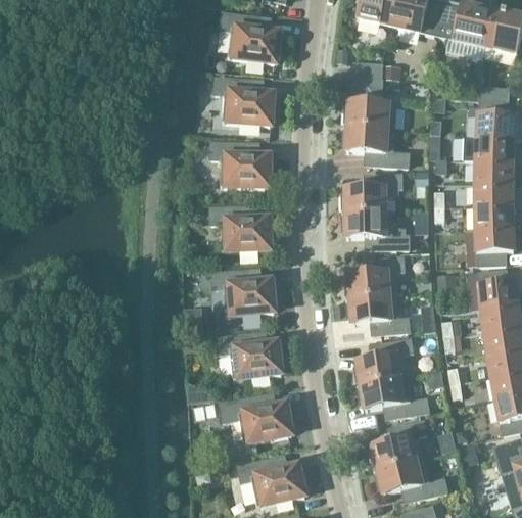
[(390,26),(395,0),(361,0),(357,18),(380,24),(390,26)]
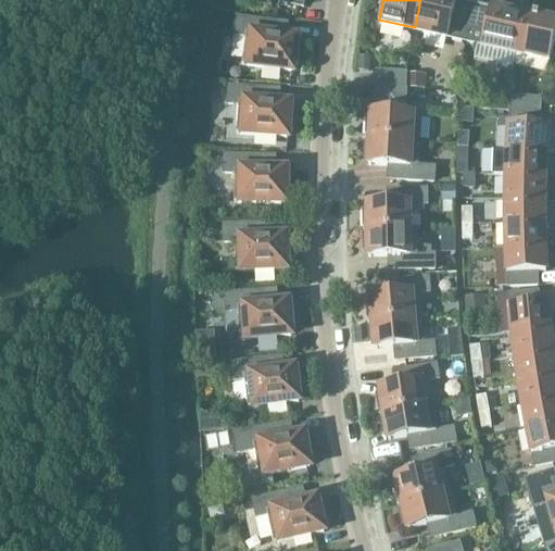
[(420,0),(415,27),(462,38),(470,0),(420,0)]
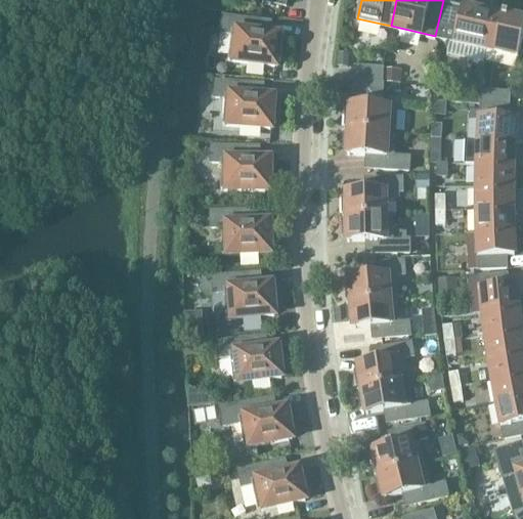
[(485,47),(493,11),(449,1),(440,37),(485,47)]
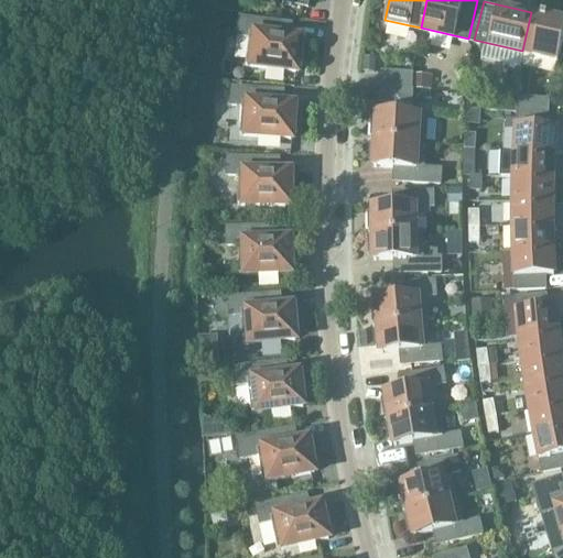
[(531,12),(522,51),(532,53),(532,54),(556,59),(562,32),(562,18),(547,15),(547,14),(542,13),(541,14),(531,12)]
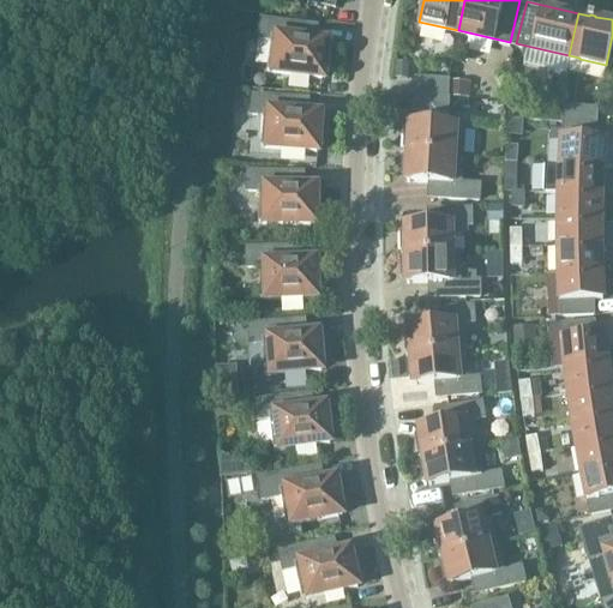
[(307,22),(262,16),(259,35),(270,36),(266,68),(324,74),(325,66),(329,66),(331,48),(328,47),(328,38),(305,36),(307,22)]
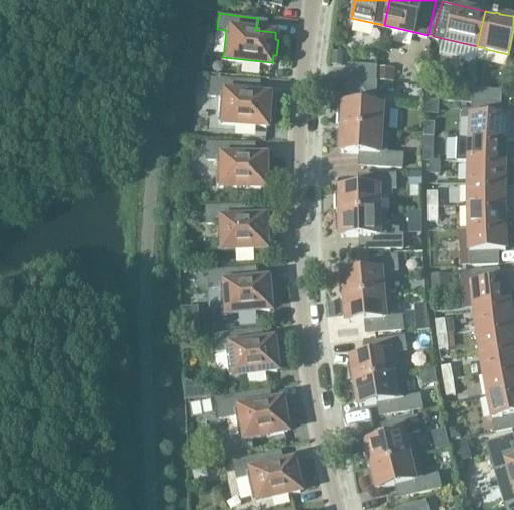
[(332,52),(331,61),(341,62),(341,53),(332,52)]
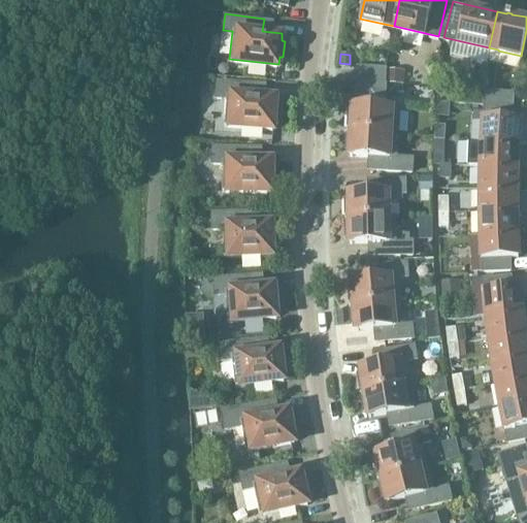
[(357,64),(356,78),(384,80),(385,66),(357,64)]
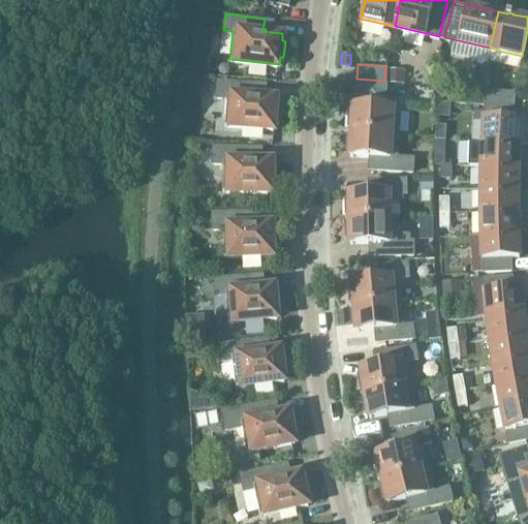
[(386,66),(385,80),(403,81),(404,68),(386,66)]
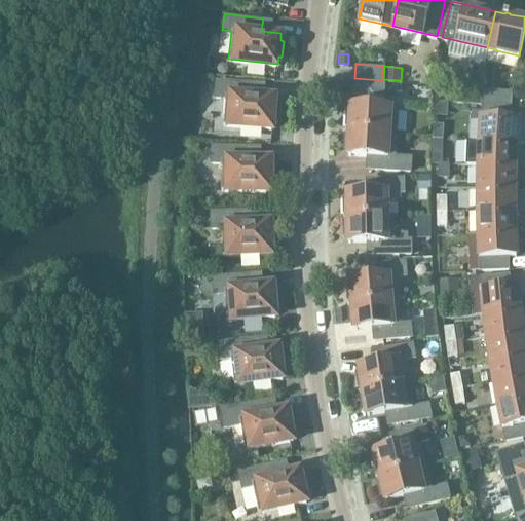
[(382,80),(354,78),(354,91),(383,94),(383,80),(382,80)]
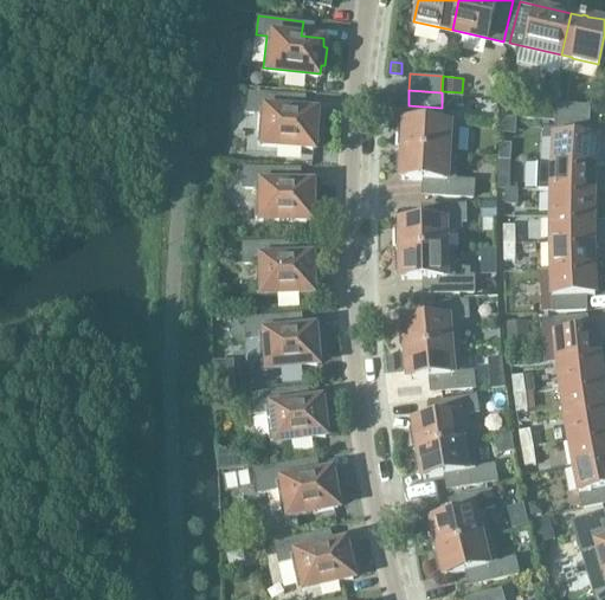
[(294,94),(249,91),(248,109),(259,110),(257,142),(314,146),(314,137),(319,137),(320,118),(315,118),(316,110),(294,108),(294,94)]
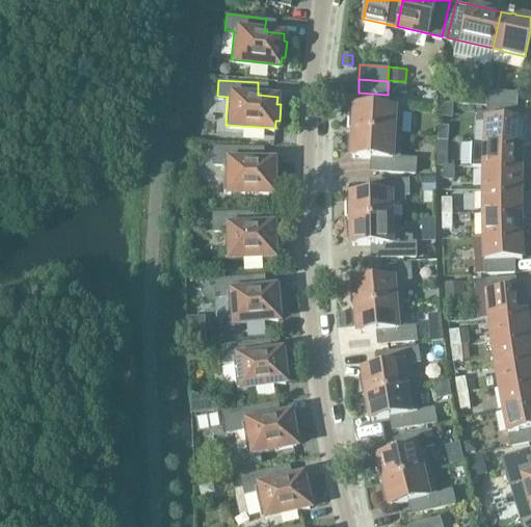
[(392,84),(391,93),(405,94),(405,84),(392,84)]
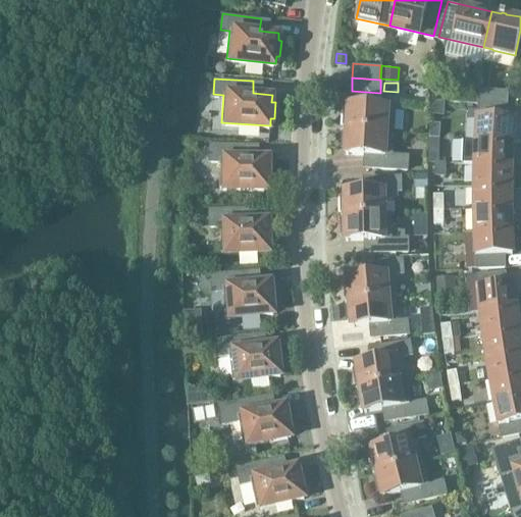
[(479,92),(478,102),(506,104),(507,90),(479,88),(479,92)]
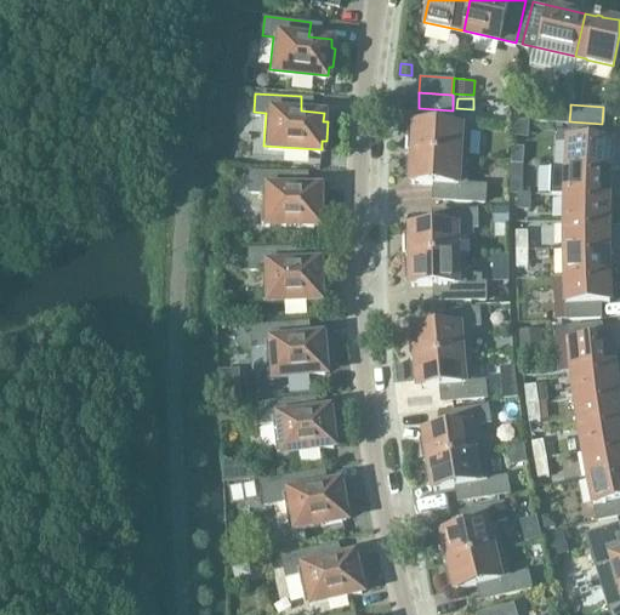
[(540,107),(539,118),(569,121),(570,109),(540,107)]
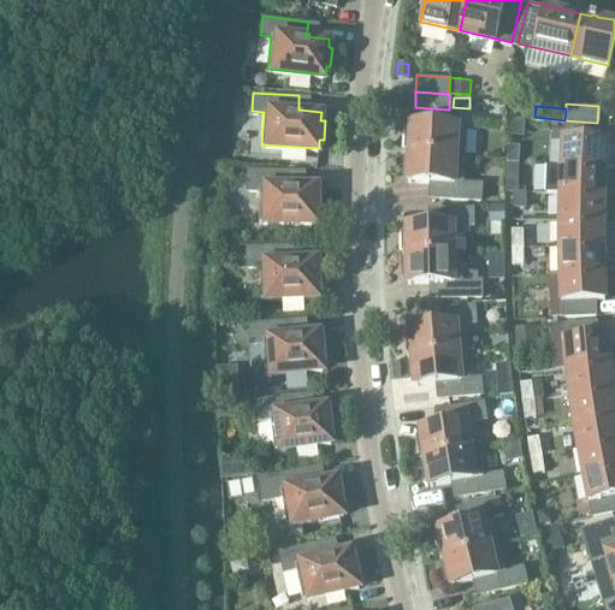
[(406,128),(404,149),(463,153),(465,124),(414,120),(411,120),(411,129),(406,128)]
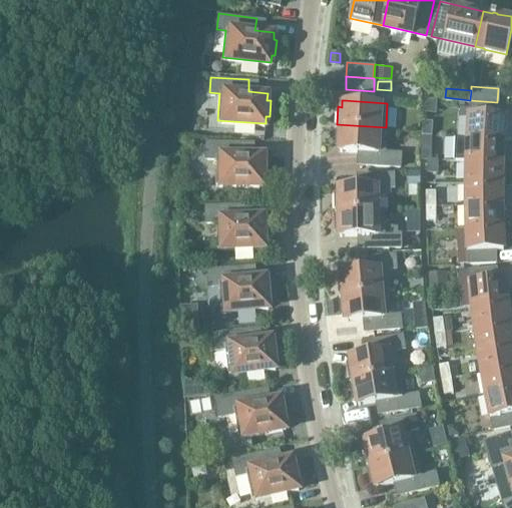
[(470,100),(468,135),(503,137),(505,114),(496,114),(497,102),(470,100)]
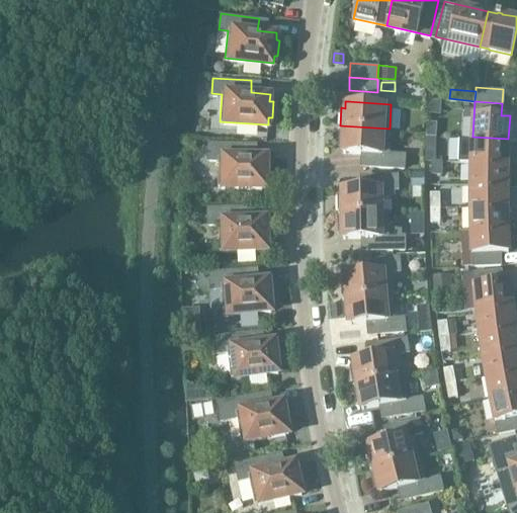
[(426,119),(426,133),(436,134),(437,120),(426,119)]
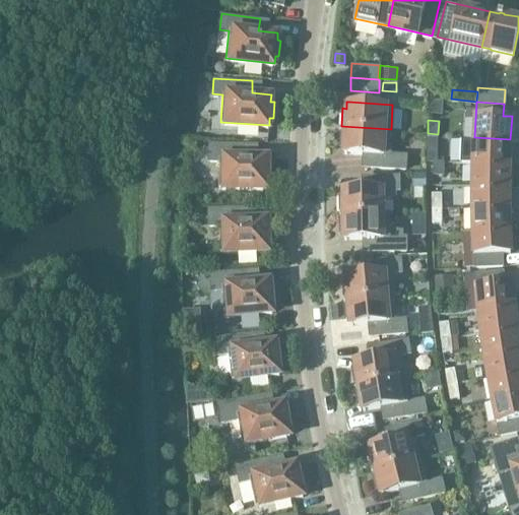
[(389,152),(391,129),(341,126),(340,143),(344,143),(344,150),(346,151),(346,150),(371,151),(370,165),(404,167),(405,153),(389,152)]
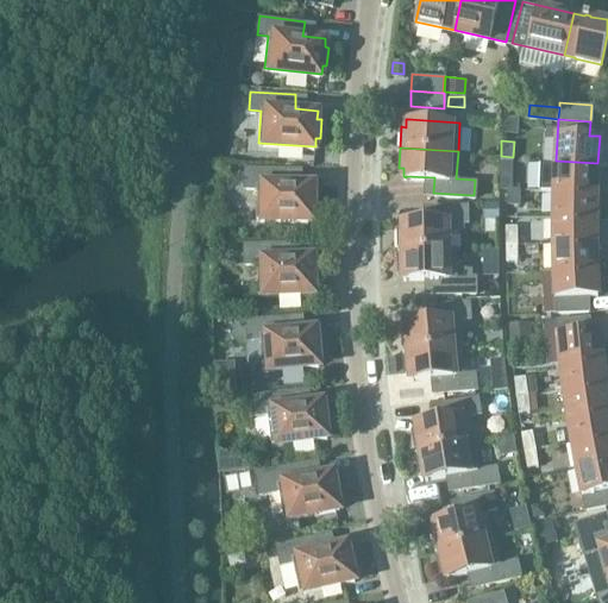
[(540,187),(555,188),(596,189),(597,163),(556,161),(541,161),(540,187)]
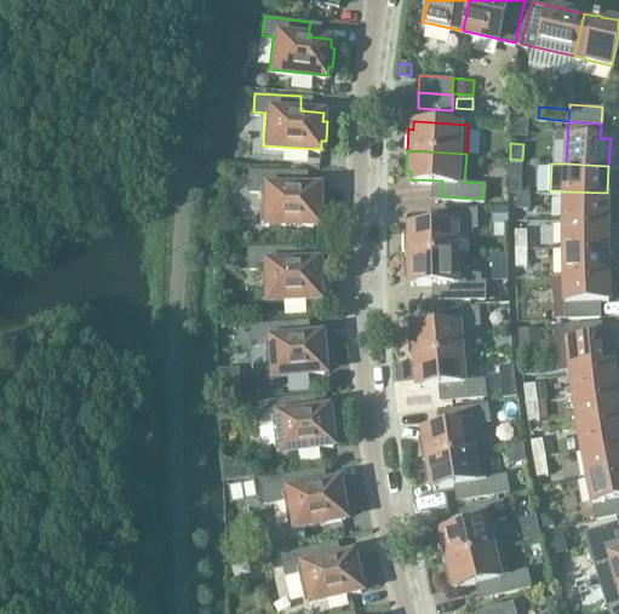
[(296,171),(250,170),(250,189),(262,189),(261,222),(319,223),(319,213),(324,213),(324,195),(319,195),(320,185),(296,185),(296,171)]
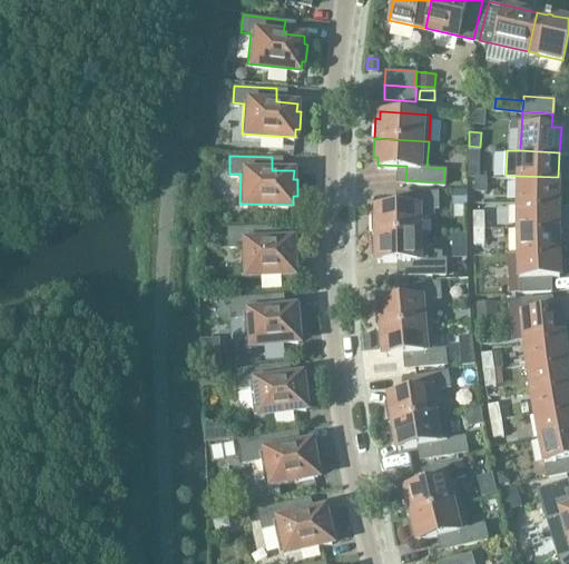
[(474,175),(474,188),(486,188),(486,175),(474,175)]
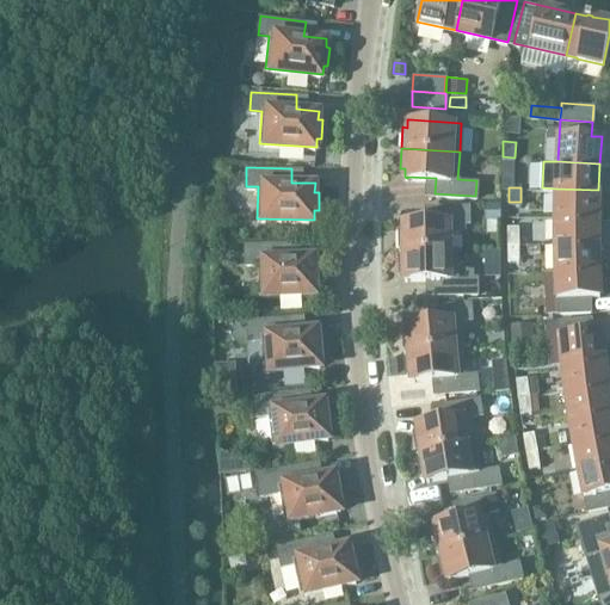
[(556,189),(556,215),(598,215),(598,190),(556,189)]
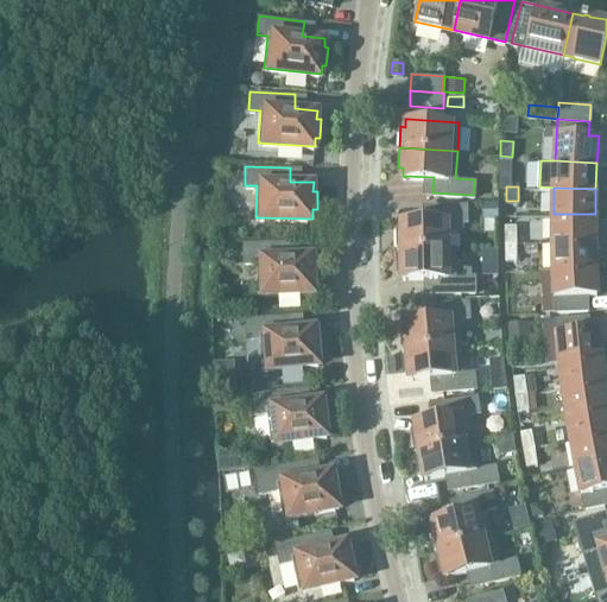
[(497,200),(482,200),(482,215),(497,215),(497,200)]
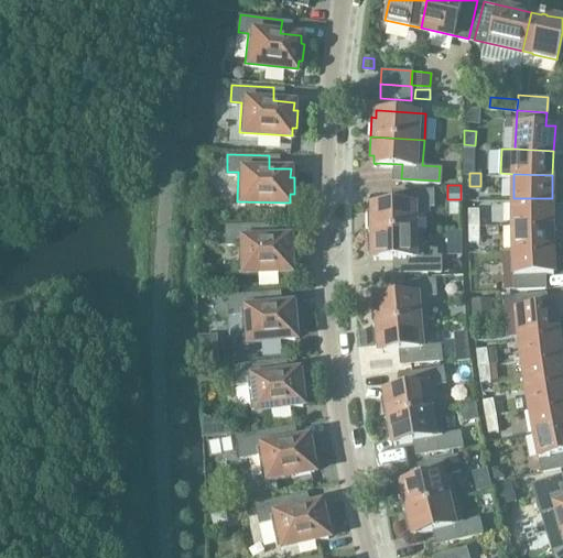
[(369,230),(415,229),(414,212),(428,209),(428,203),(432,203),(432,189),(401,189),(401,203),(375,204),(375,203),(372,203),(372,210),(368,210),(369,230)]
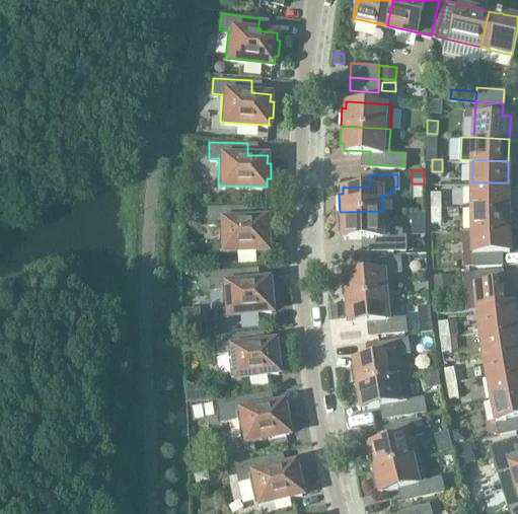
[(508,205),(508,182),(472,182),(472,205),(508,205)]
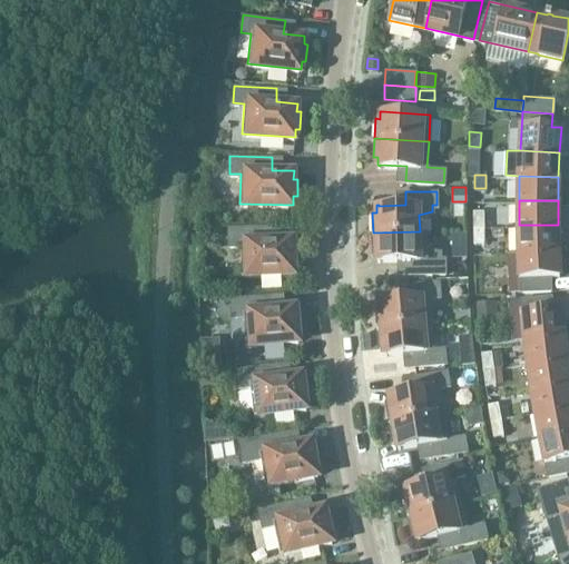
[(473,226),(483,226),(483,209),(473,210),(473,226)]
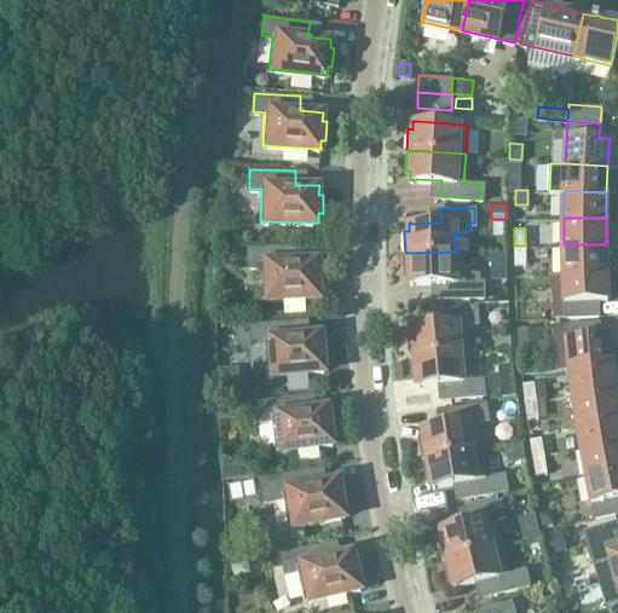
[(606,271),(606,244),(564,244),(564,272),(606,271)]
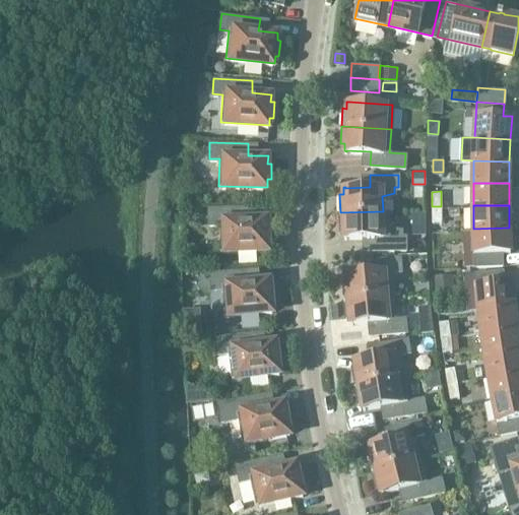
[(248,218),(247,206),(208,207),(209,223),(218,222),(219,250),(268,249),(268,241),(271,241),(271,226),(267,226),(267,217),(248,218)]
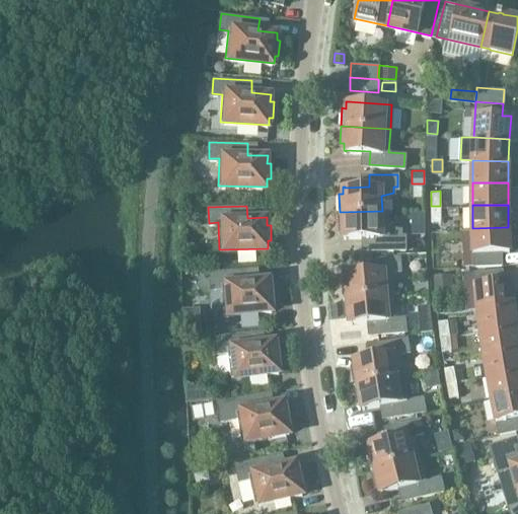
[(440,206),(431,206),(431,221),(440,221),(440,206)]
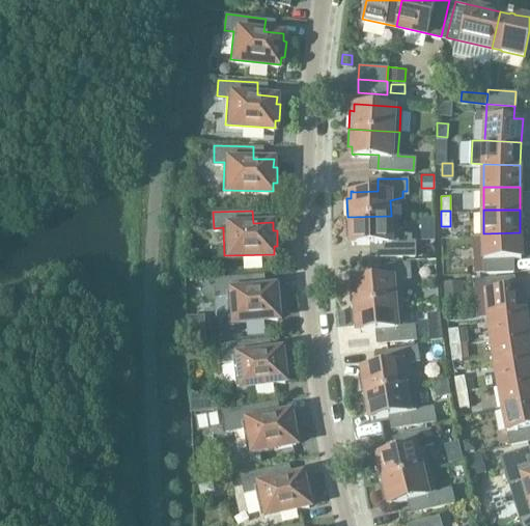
[(397,216),(391,216),(347,217),(347,234),(351,234),(351,242),(354,242),(379,241),(379,254),(414,253),(414,240),(410,240),(410,234),(397,231),(397,216)]
